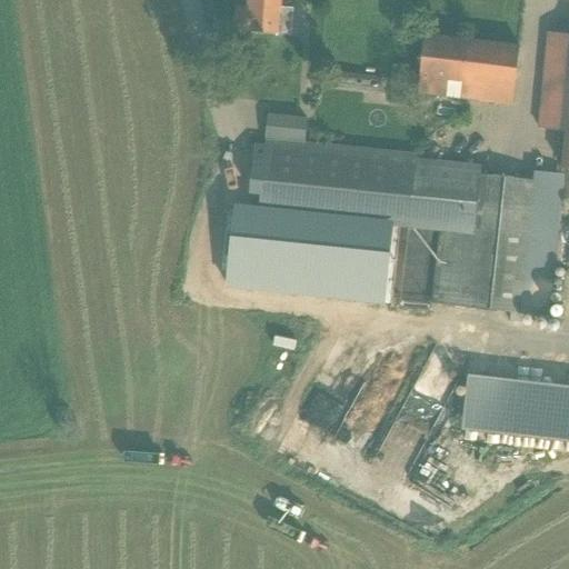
[(236,7),(235,28),(249,29),(248,31),(287,33),(288,9),(280,8),(280,0),(247,0),(247,8),(236,7)]
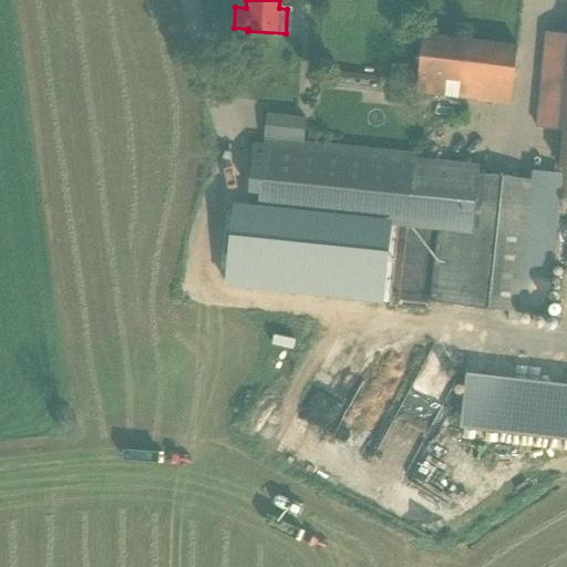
[(566,33),(546,32),(544,54),(536,125),(564,129),(560,169),(566,171),(566,33)]
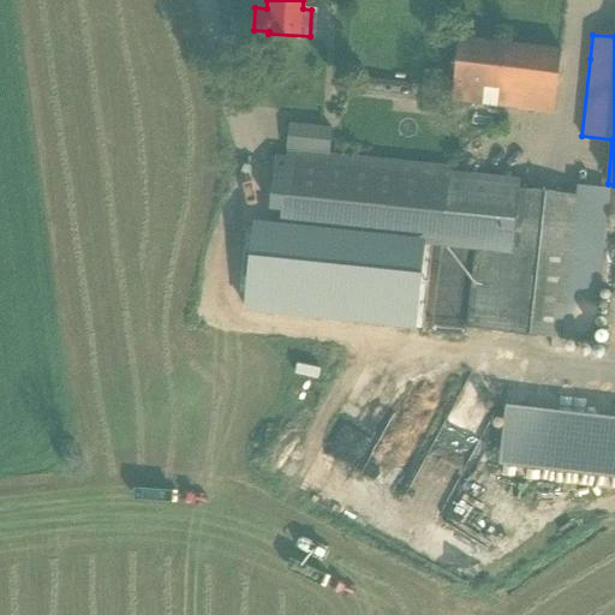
[(459,37),(457,37),(451,102),(551,114),(560,49),(459,37)]
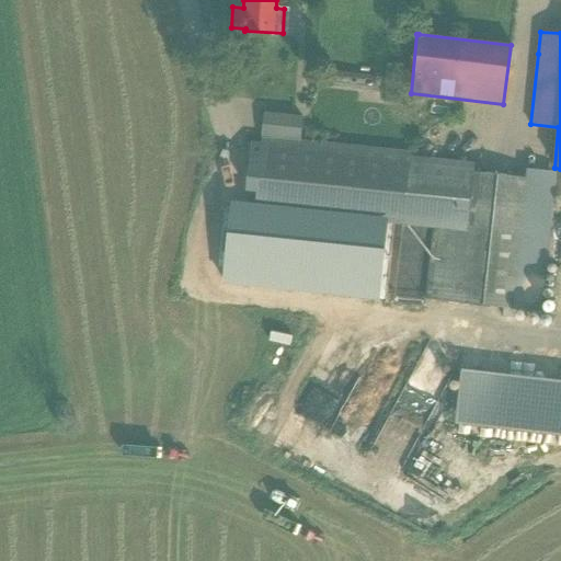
[(251,139),(247,185),(256,186),(254,205),(433,224),(424,298),(514,309),(536,311),(552,180),(524,176),(473,170),(474,162),(411,156),(251,139)]
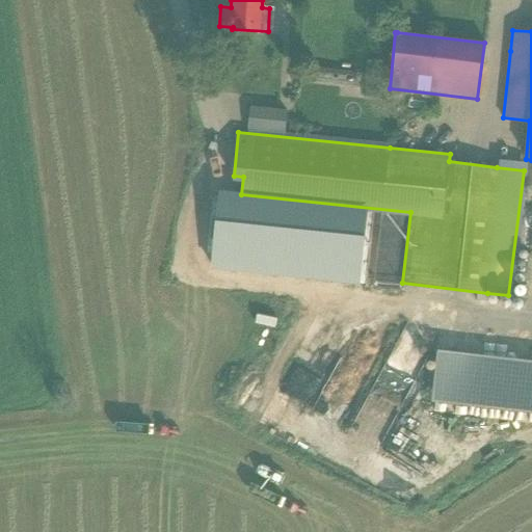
[(380,446),(437,333),(408,317),(350,431),(380,446)]
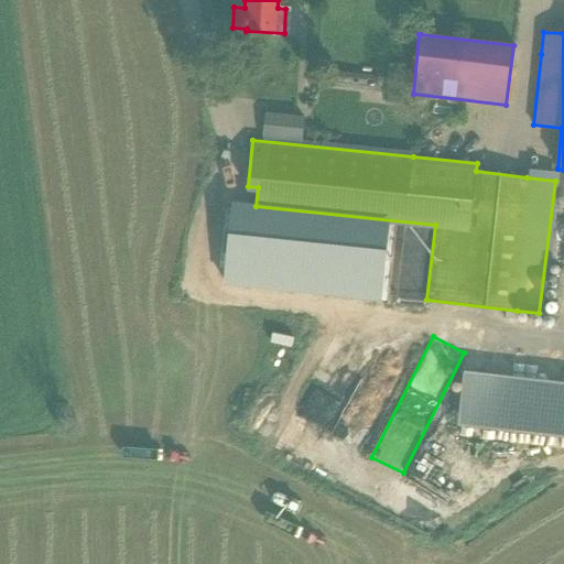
[(563,379),(456,372),(453,429),(563,435),(563,379)]
